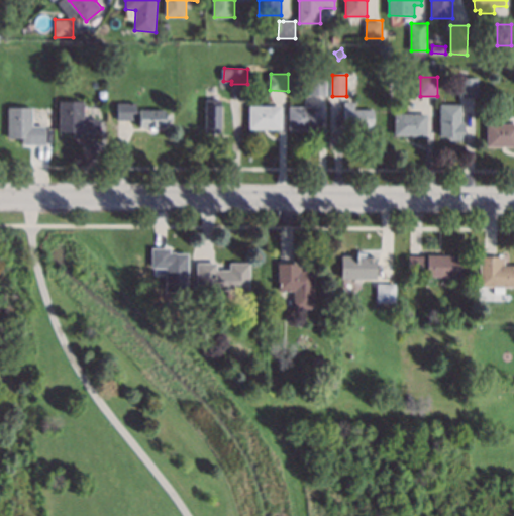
[(479,97),(460,97),(460,79),(479,79),(479,97)]
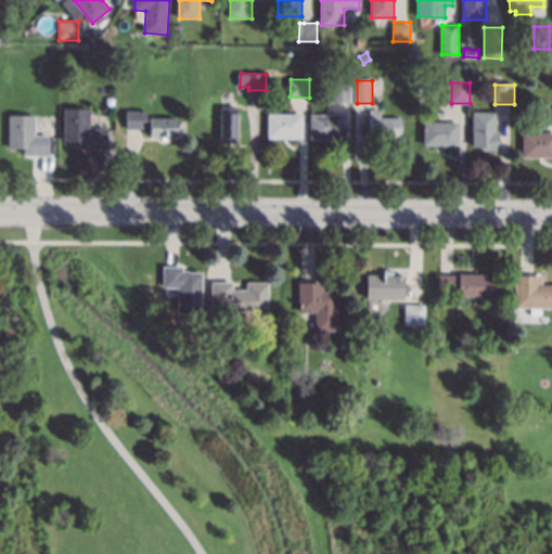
[(352,102),(334,102),(334,86),(352,86),(352,102)]
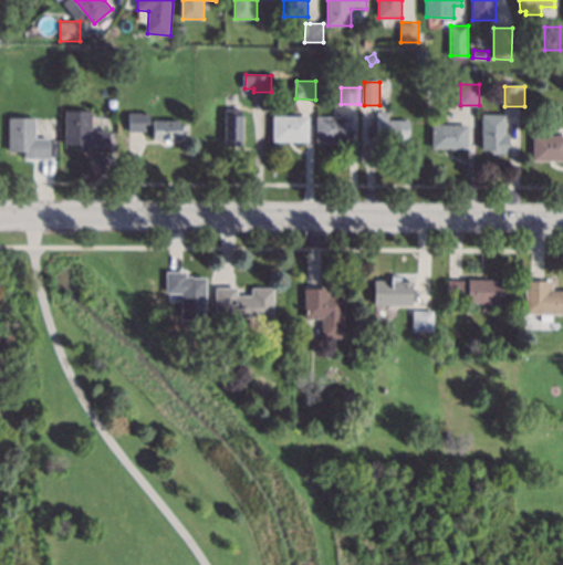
[(239,108),(242,108),(242,140),(228,140),(228,101),(239,102),(239,108)]
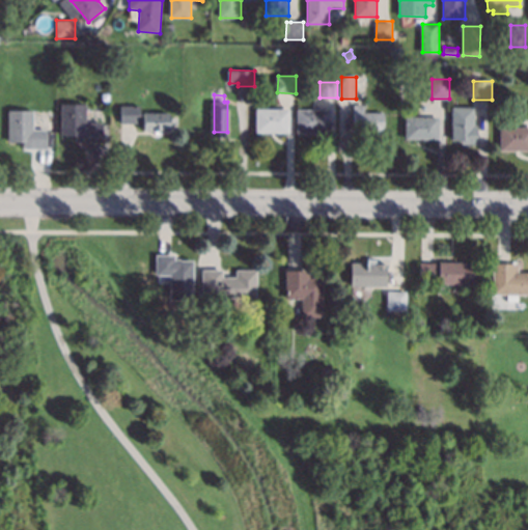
[(88,121),(104,122),(104,141),(78,141),(78,137),(63,137),(63,104),(88,104),(88,121)]
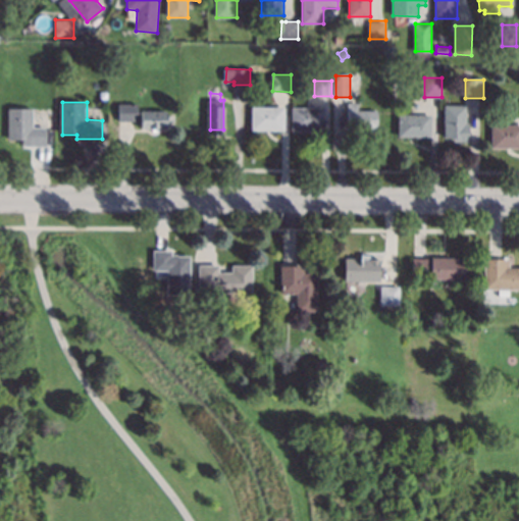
[(139,121),(120,121),(120,103),(139,104),(139,121)]
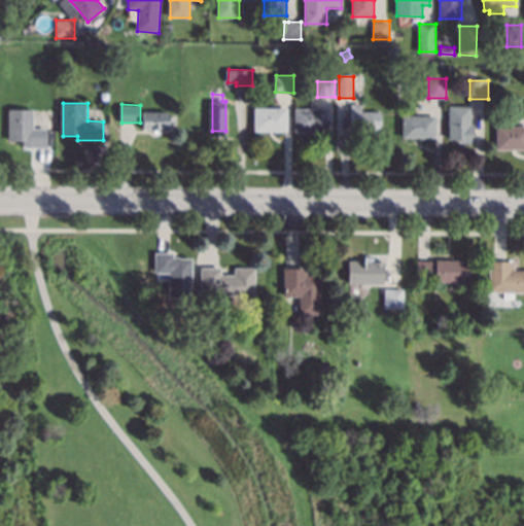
[(362,111),(382,112),(382,133),(369,133),(369,129),(359,128),(359,125),(352,125),(352,104),(362,104),(362,111)]
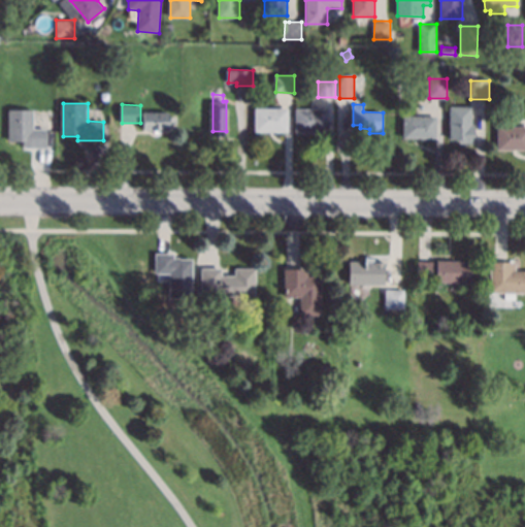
[(473,124),(476,124),(476,142),(460,142),(460,140),(451,140),(451,107),(473,107),(473,124)]
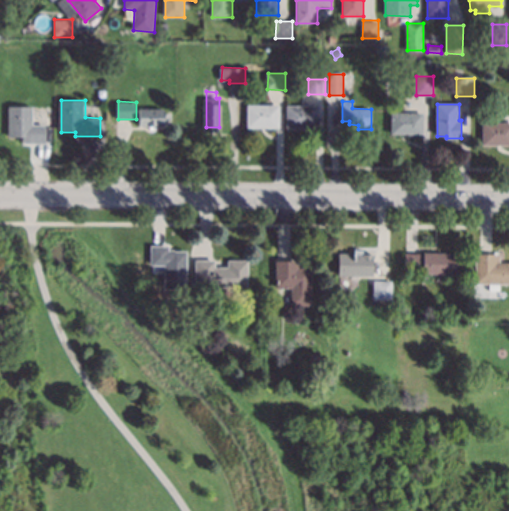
[(280,128),(248,128),(248,105),(280,105),(280,128)]
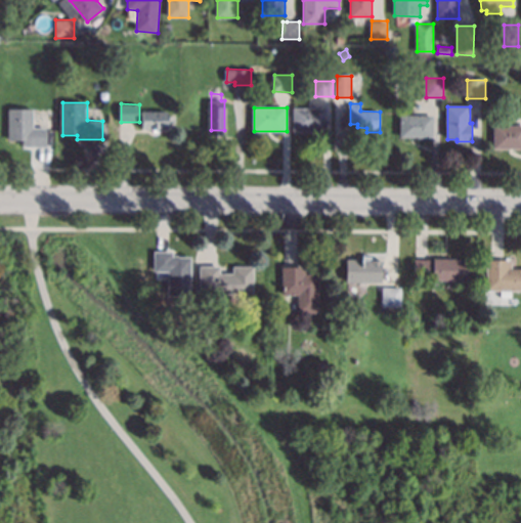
[(328,132),(295,131),(295,109),(328,109),(328,132)]
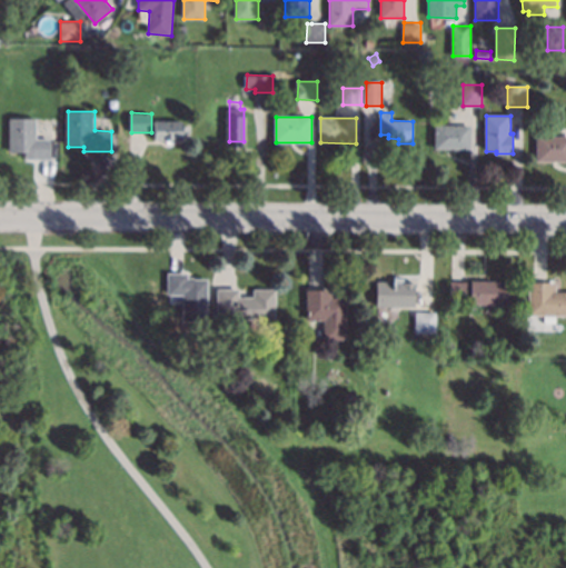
[(38,137),(51,138),(51,159),(27,159),(27,152),(11,152),(11,119),(38,119),(38,137)]
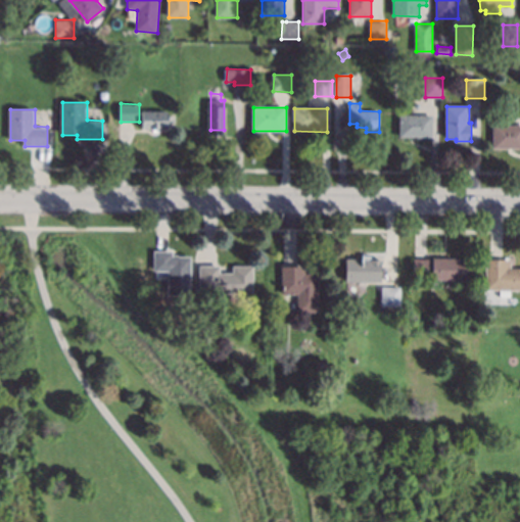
[(169,115),(176,116),(176,123),(169,123),(169,128),(160,128),(160,130),(143,130),(143,111),(169,111),(169,115)]
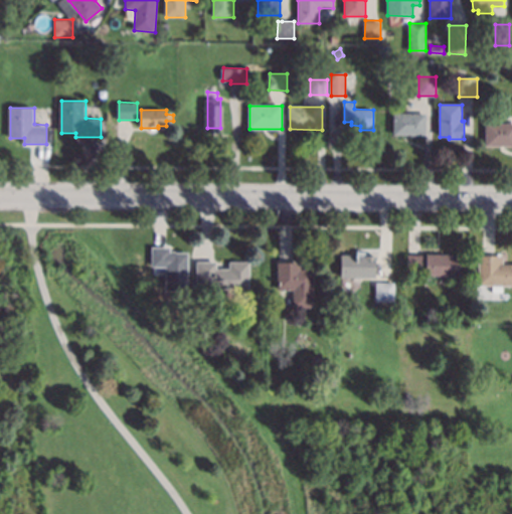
[(427,135),(395,135),(395,114),(427,114),(427,135)]
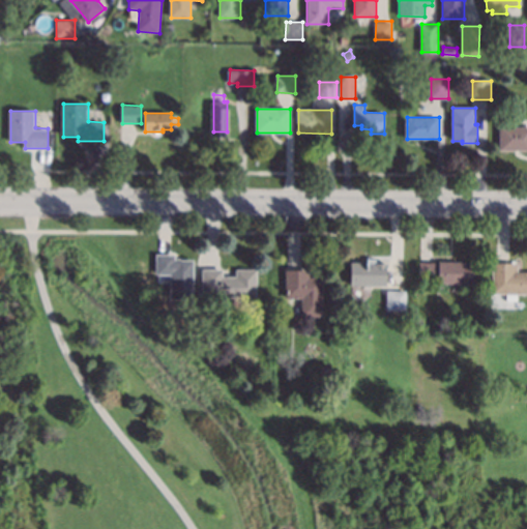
[(526,150),(500,150),(500,127),(526,127),(526,150)]
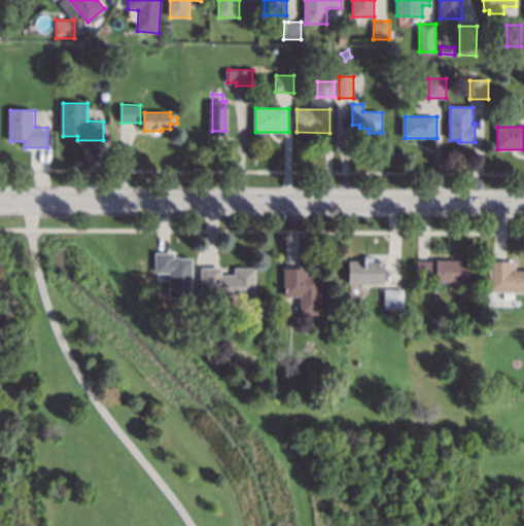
[(175,256),(181,256),(181,258),(194,258),(194,297),(169,297),(170,273),(156,273),(156,253),(175,253),(175,256)]
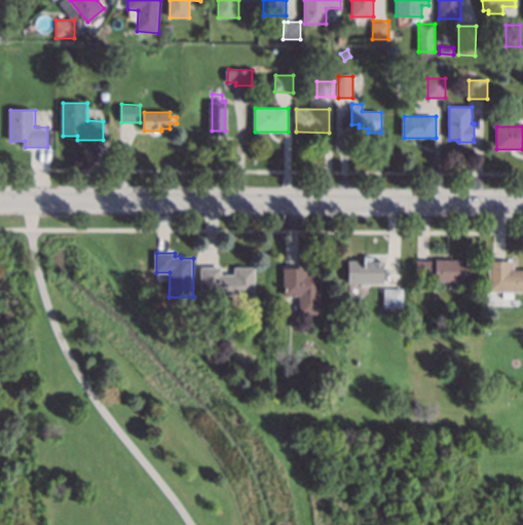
[(374,261),(384,261),(384,284),(349,284),(349,260),(365,260),(365,257),(374,257),(374,261)]
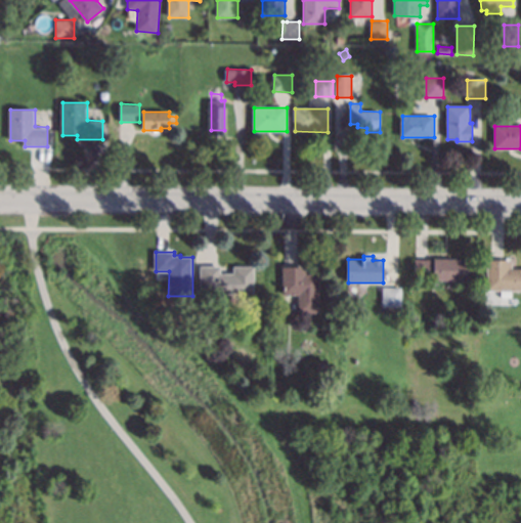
[(469,279),(434,279),(434,277),(415,277),(415,260),(434,260),(434,258),(470,259),(469,279)]
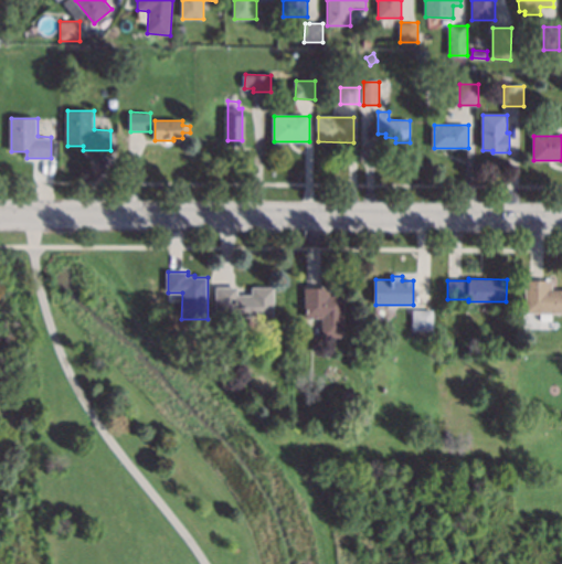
[(552,289),(561,289),(561,315),(553,315),(552,321),(541,321),(541,315),(526,315),(527,279),(552,279),(552,289)]
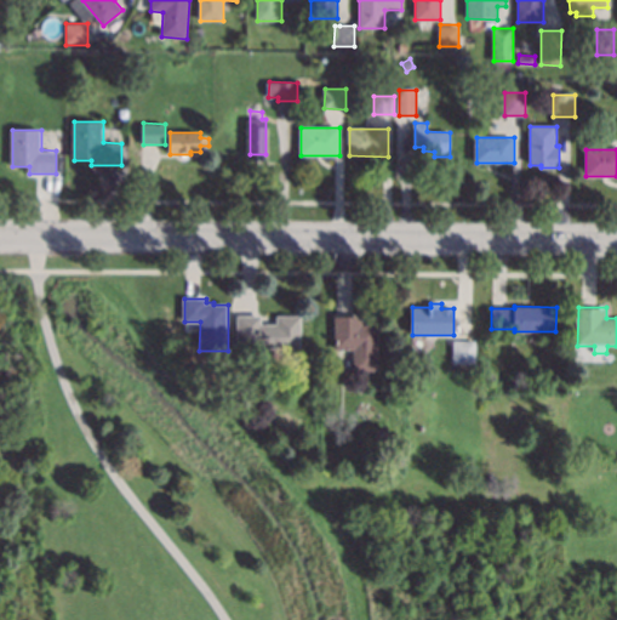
[(302,348),(238,348),(238,316),(262,316),(262,324),(276,324),(276,316),(302,316),(302,348)]
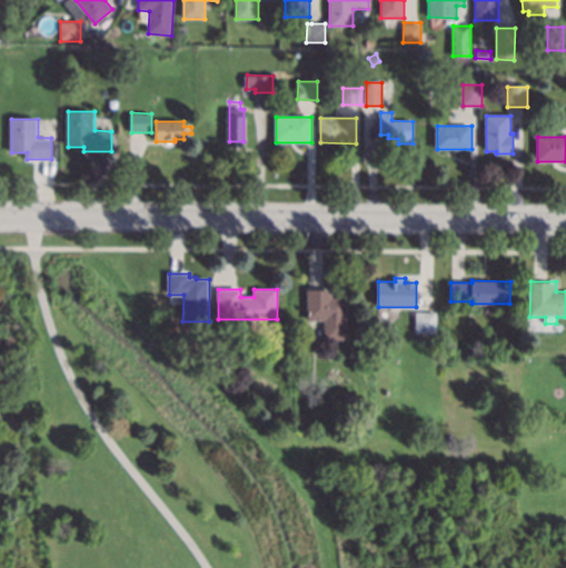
[(333,298),(347,298),(347,340),(325,340),(325,321),(308,321),(307,290),(333,290),(333,298)]
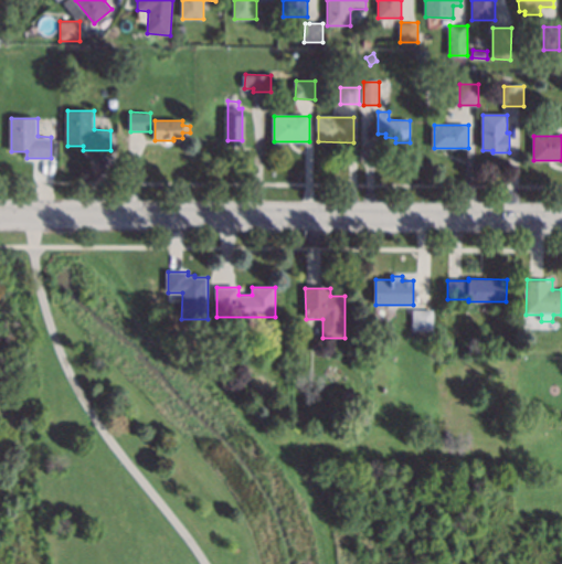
[(433,332),(413,332),(413,310),(417,310),(434,310),(433,332)]
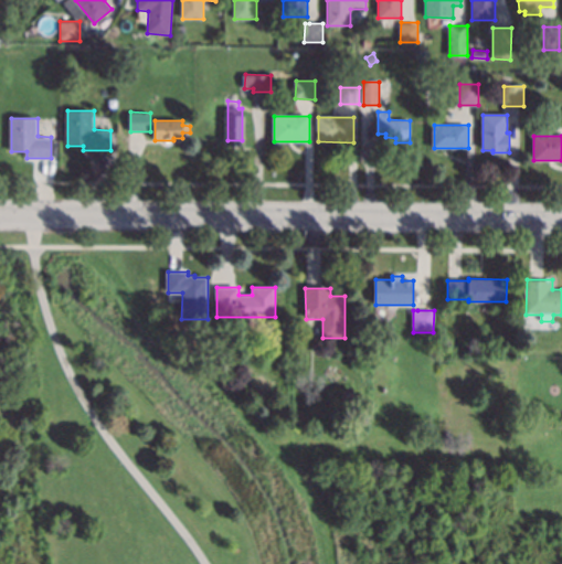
[(377,365),(367,364),(367,357),(377,357),(377,365)]
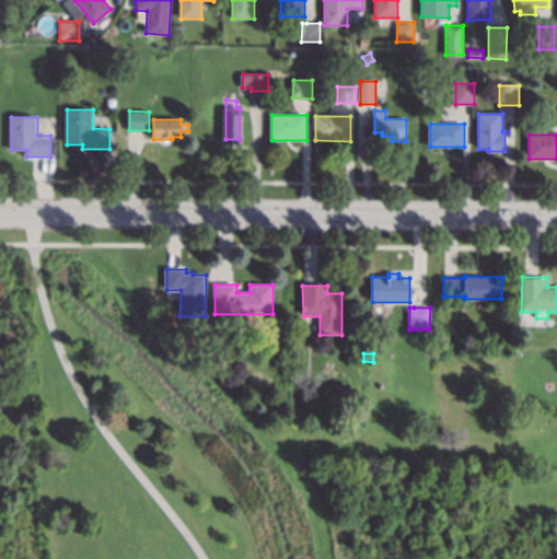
[(351,397),(341,396),(341,386),(351,386),(351,397)]
